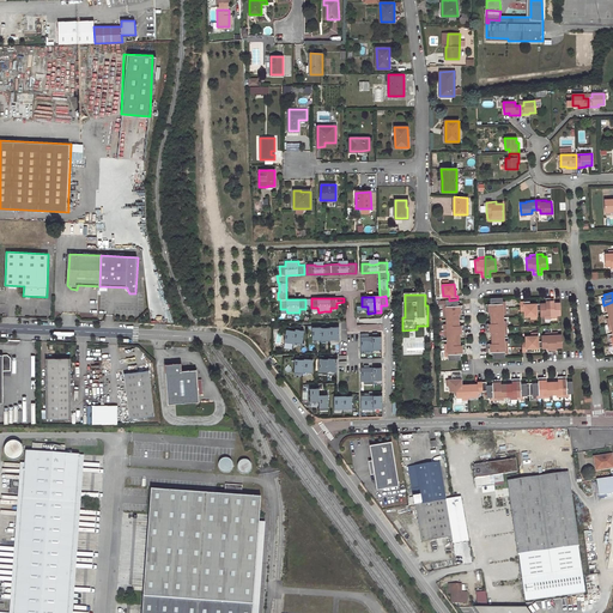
[(485,304),(485,309),(505,308),(505,302),(503,302),(502,298),(490,298),(491,304),(485,304)]
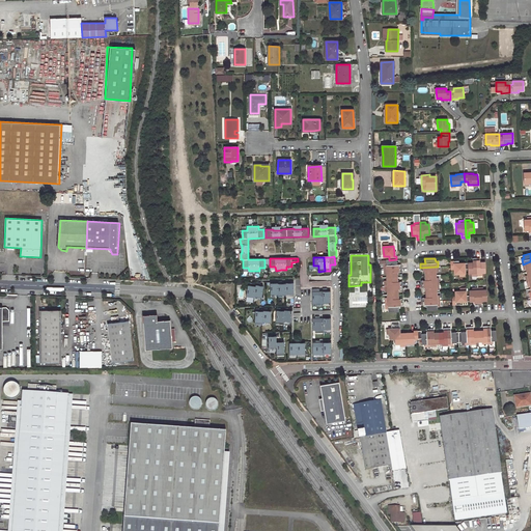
[(473,262),(468,263),(468,269),(468,274),(471,274),(472,276),(477,276),(476,258),(472,258),(473,262)]
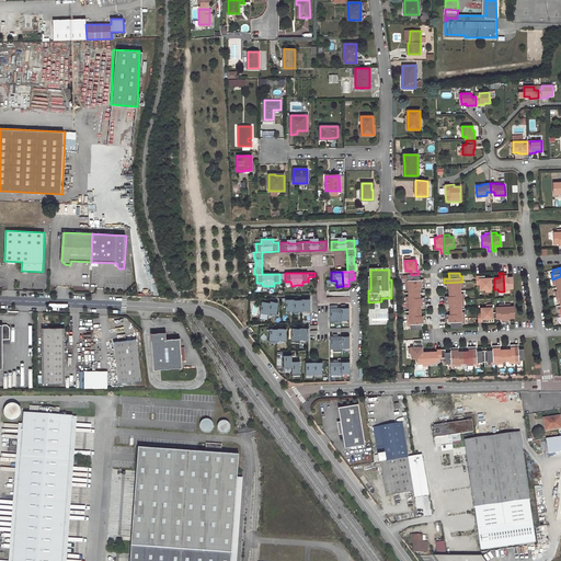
[(503,273),(504,292),(510,290),(510,288),(513,288),(513,277),(507,277),(507,273),(503,273)]
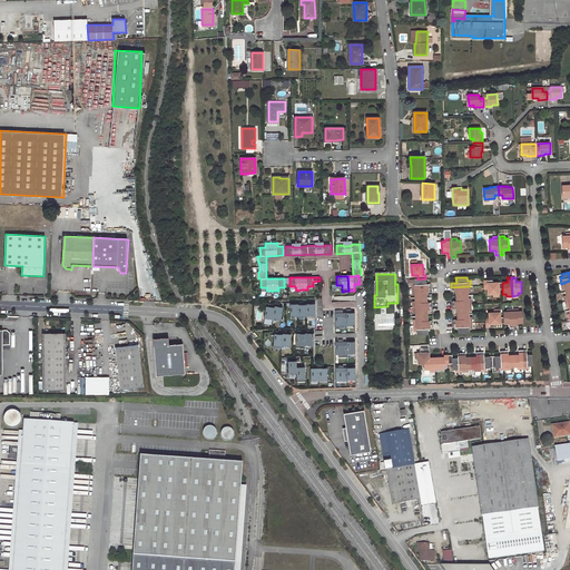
[(412,288),(431,288),(431,284),(425,284),(425,278),(418,279),(414,279),(414,283),(412,283),(412,288)]
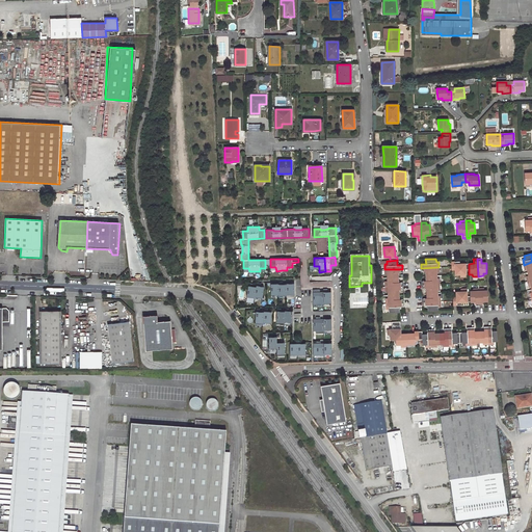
[(451,262),(452,270),(455,270),(455,274),(460,274),(466,274),(466,269),(466,264),(459,264),(455,264),(455,262),(451,262)]
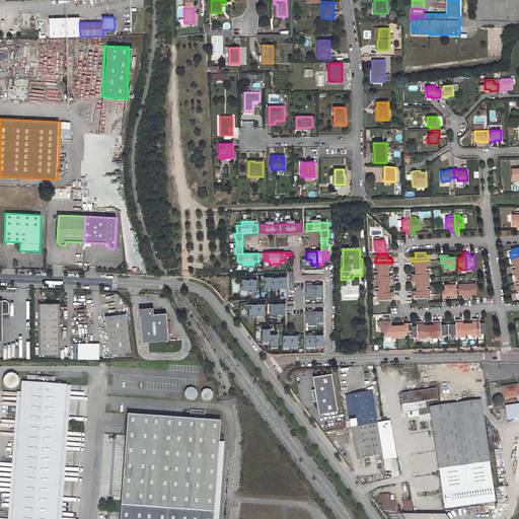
[(411,262),(412,265),(416,265),(416,270),(426,269),(426,266),(428,266),(428,261),(411,262)]
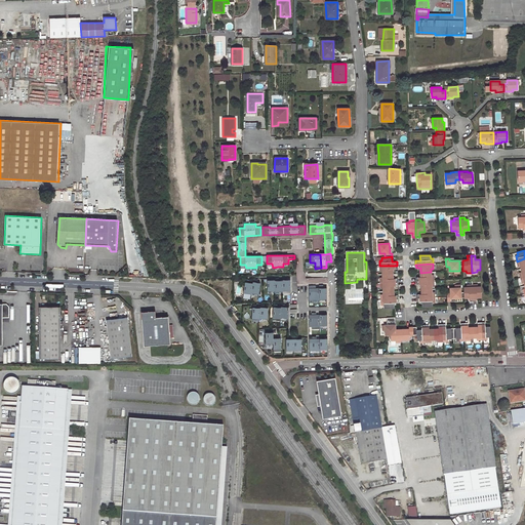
[(397,269),(397,266),(379,266),(380,272),(382,272),(382,275),(393,274),(393,269),(397,269)]
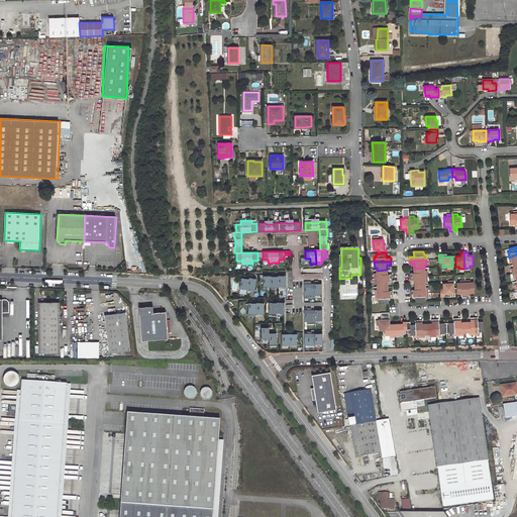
[(414,273),(410,273),(410,277),(427,276),(427,271),(424,271),(424,268),(414,269),(414,273)]
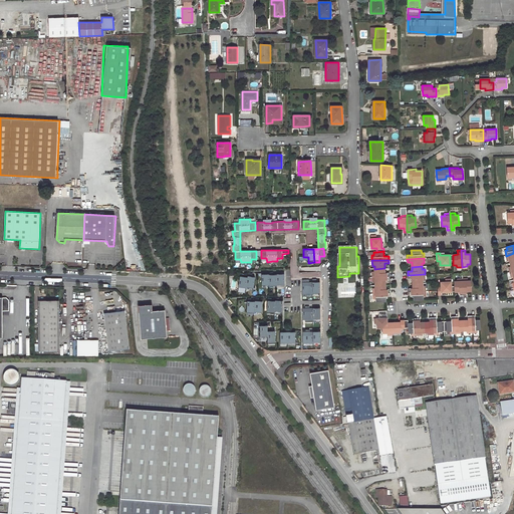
[(372,277),(390,276),(389,272),(384,273),(384,268),(374,269),(374,271),(372,272),(372,277)]
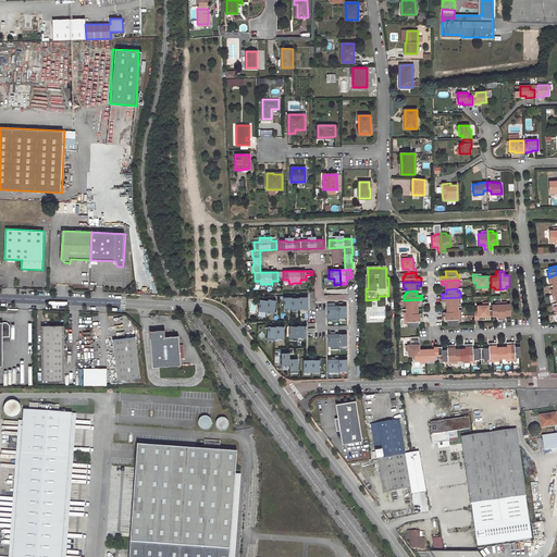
[(284,296),(284,309),(292,309),(293,310),(300,309),(308,309),(308,297),(302,297),(302,295),(300,295),(300,298),(294,298),(294,295),(292,295),(292,297),(286,297),(286,295),(284,296)]
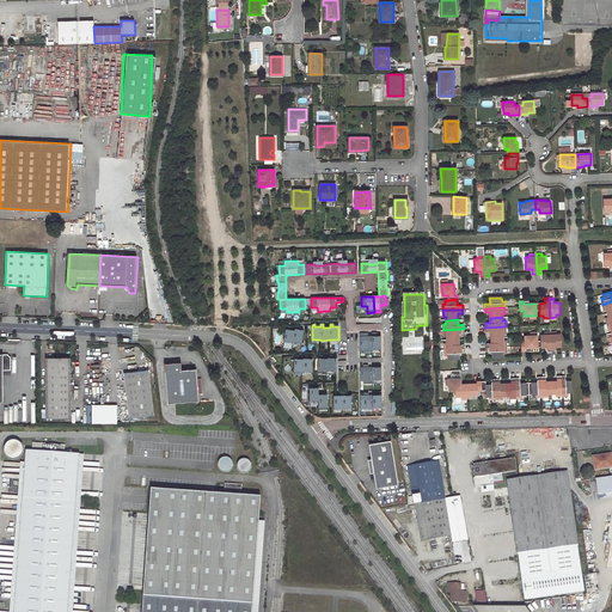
[(287,326),(285,342),(293,343),(293,342),(295,330),(289,329),(289,326),(287,326)]
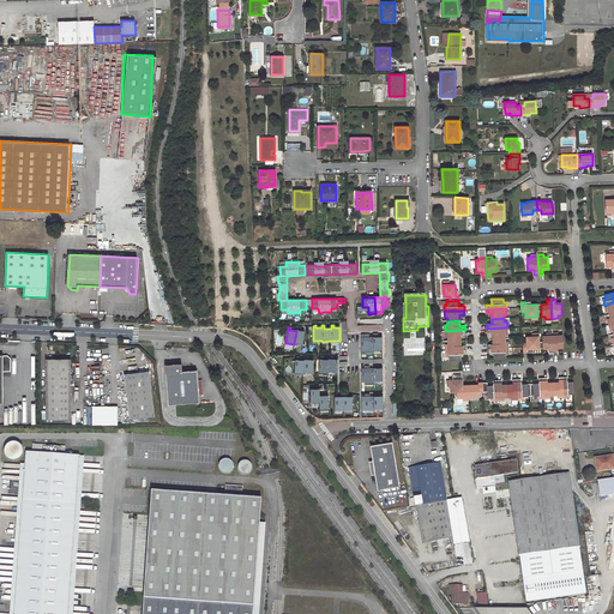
[(299,327),(296,327),(296,331),(294,343),(304,344),(305,331),(299,330),(299,327)]
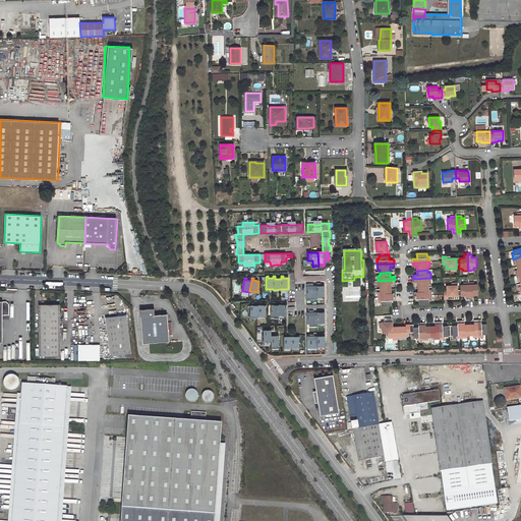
[(418,282),(418,287),(428,287),(428,284),(430,284),(430,278),(413,279),(413,283),(418,282)]
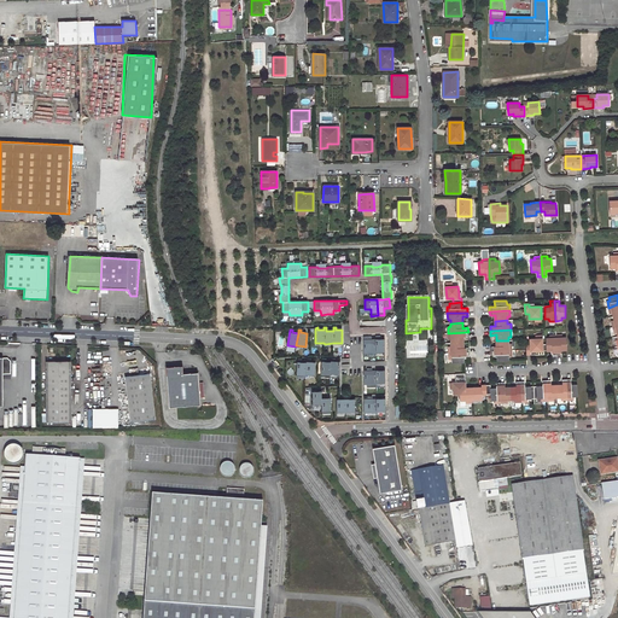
[(468,337),(468,332),(448,333),(448,339),(452,339),(452,343),(464,343),(462,337),(468,337)]
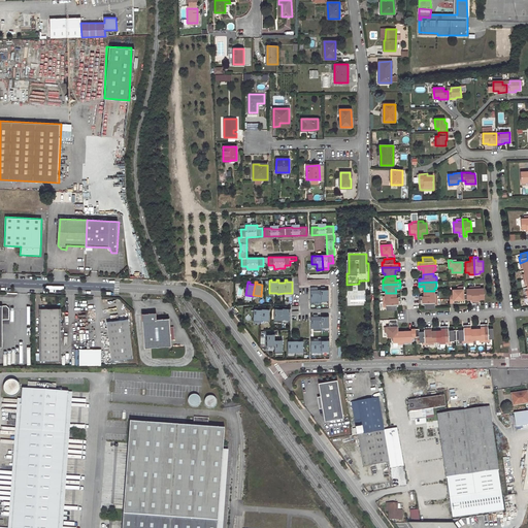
[(484,299),(484,288),(481,289),(481,286),(474,287),(475,303),(480,303),(480,299),(484,299)]
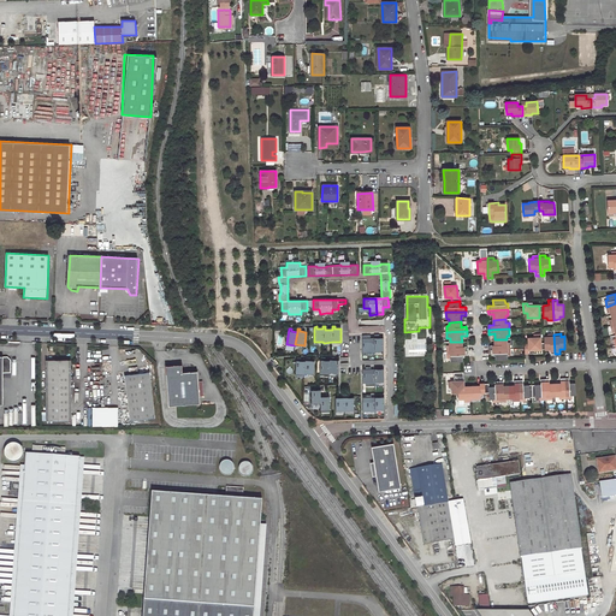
[(362,338),(362,353),(375,353),(375,351),(384,351),(384,338),(378,338),(378,335),(374,335),(374,338),(368,338),(362,338)]
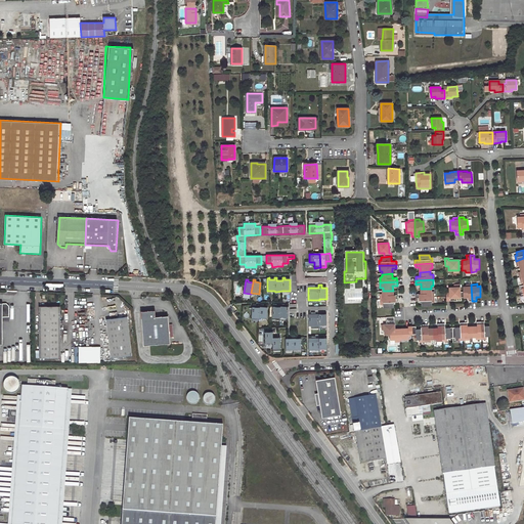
[(469,301),(472,301),(471,285),(466,285),(466,287),(463,287),(463,292),(464,297),(468,297),(469,301)]
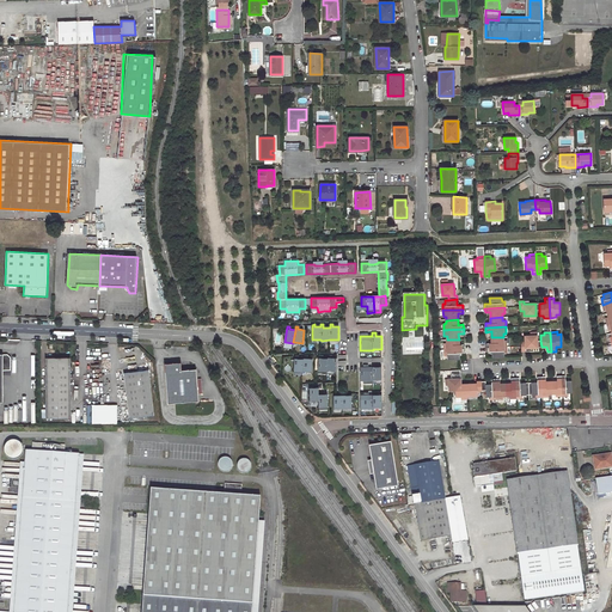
[(521,342),(521,352),(526,350),(526,348),(531,348),(538,348),(537,341),(537,336),(531,336),(525,336),(525,342),(521,342)]
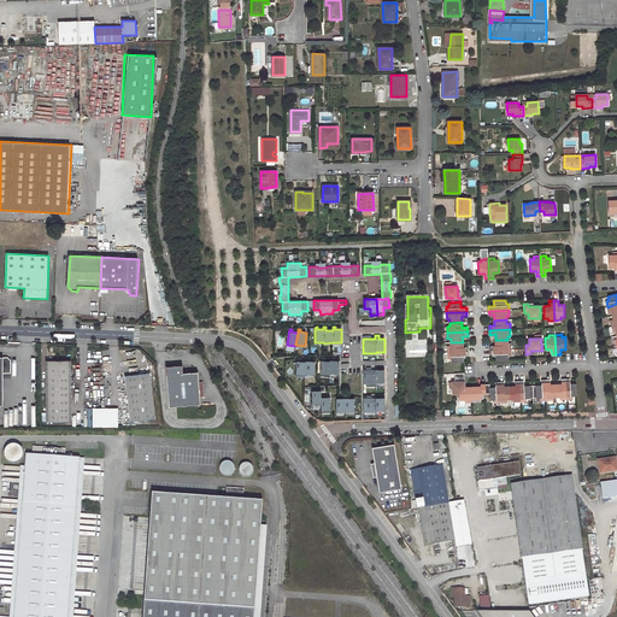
[(491,346),(491,351),(511,350),(510,344),(507,344),(507,340),(495,340),(495,346),(491,346)]
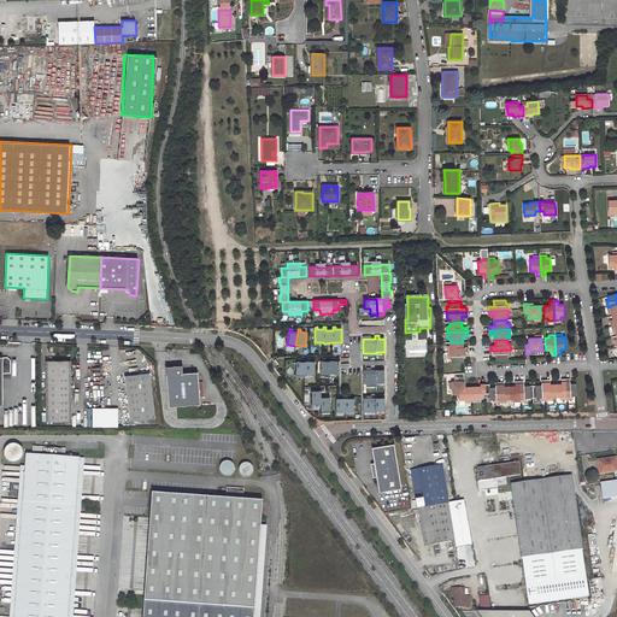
[(448,352),(468,352),(468,347),(463,347),(463,342),(451,342),(451,346),(448,346),(448,352)]
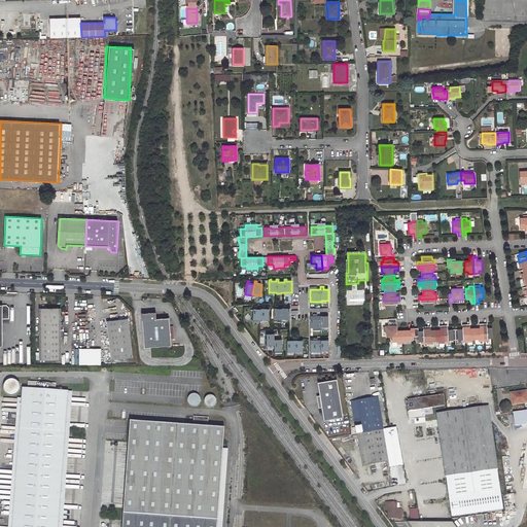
[(423,303),(424,308),(434,308),(434,304),(436,304),(436,299),(419,300),(419,303),(423,303)]
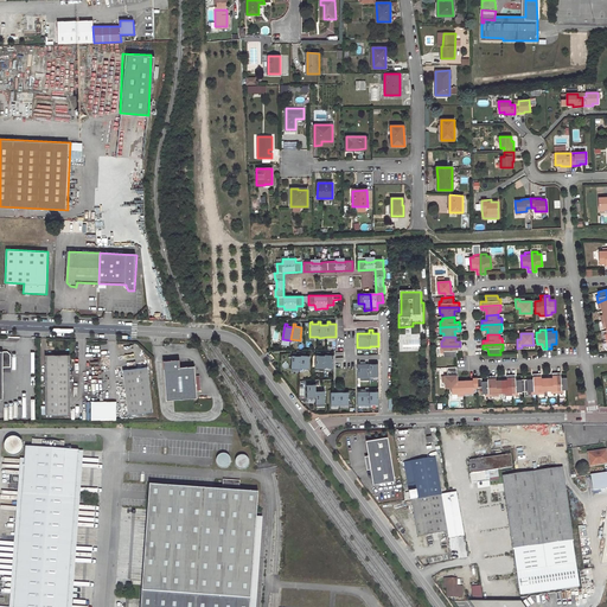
[(460,350),(460,346),(441,346),(441,353),(443,353),(443,357),(455,356),(455,350),(460,350)]
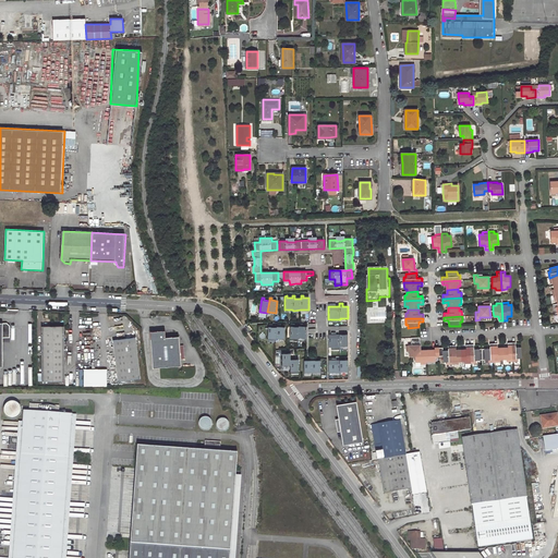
[(0,366),(2,367),(2,338),(9,338),(9,326),(5,323),(0,323),(0,366)]
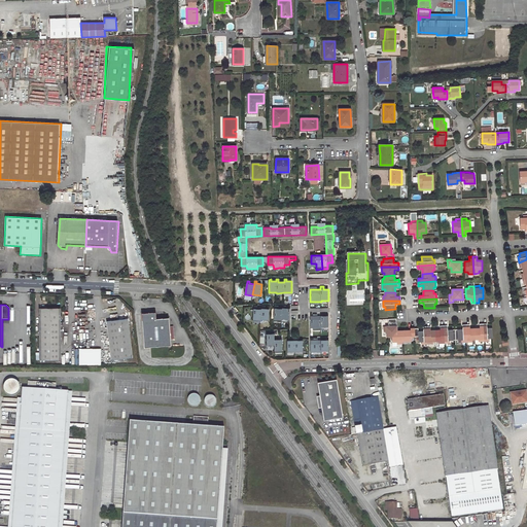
[(254,307),(253,320),(269,320),(270,309),(264,309),(264,306),(261,306),(261,309),(256,309),(256,307),(254,307)]
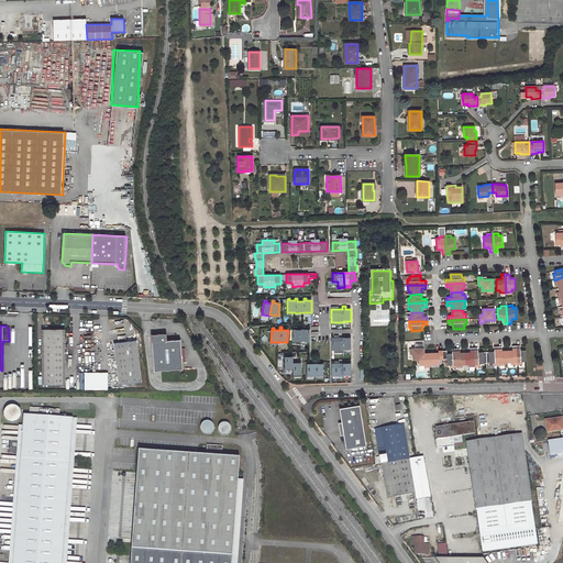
[(294,327),(293,341),(309,342),(310,330),(304,330),(305,327),(301,327),(301,330),(296,330),(296,327),(294,327)]
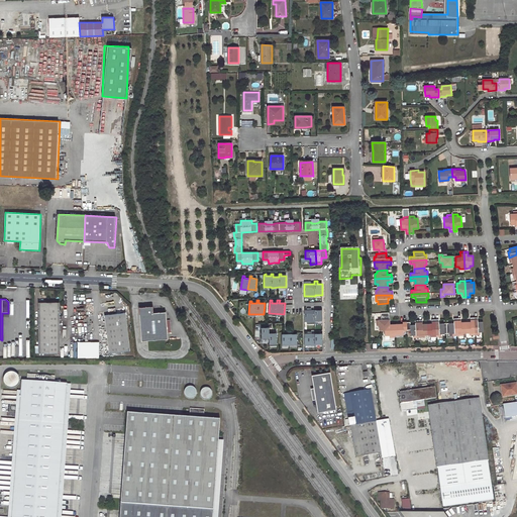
[(59,353),(59,306),(38,306),(38,353),(59,353)]
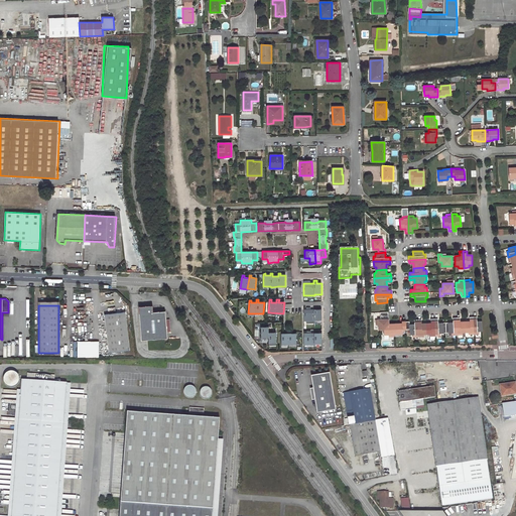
[(167,338),(165,311),(153,312),(153,305),(139,306),(142,340),(167,338)]
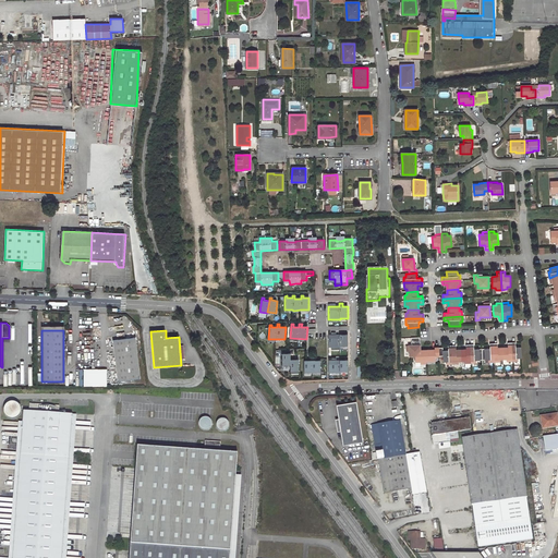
[(329,335),(329,348),(340,348),(340,347),(348,347),(348,335),(342,335),(342,332),(340,332),(340,335),(334,335),(334,332),(331,332),(331,335),(329,335)]
